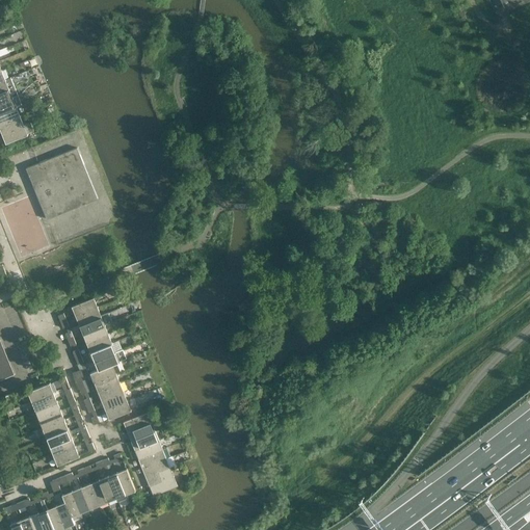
[(498,0),(503,10),(525,0),(498,0)]
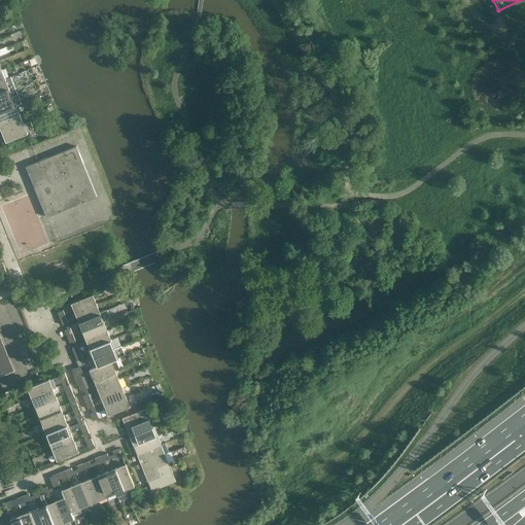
[(0,103),(10,99),(6,91),(0,93),(0,103)]
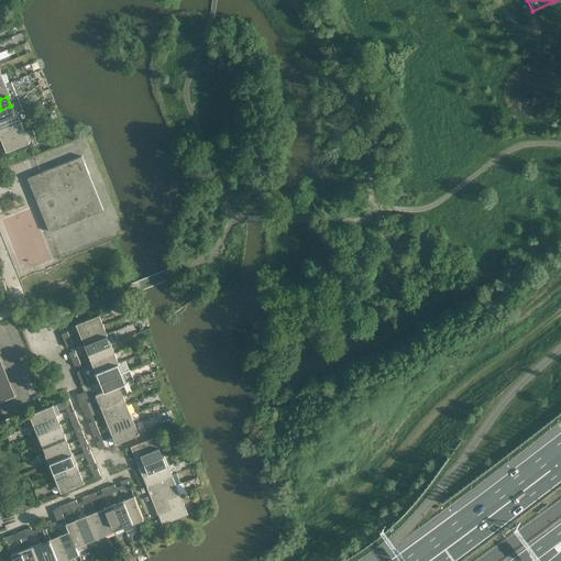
[(0,121),(14,116),(11,106),(0,110),(0,121)]
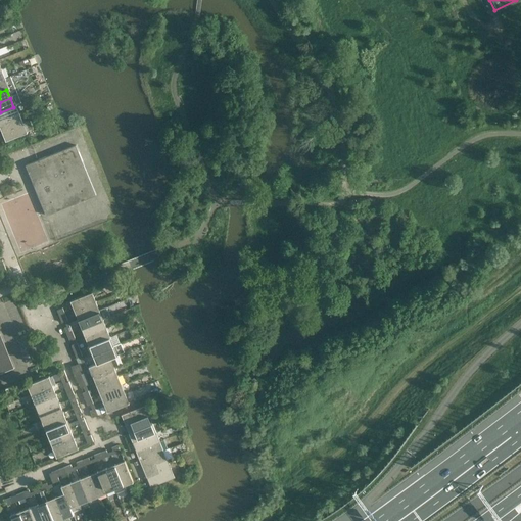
[(0,123),(17,116),(13,107),(0,112),(0,123)]
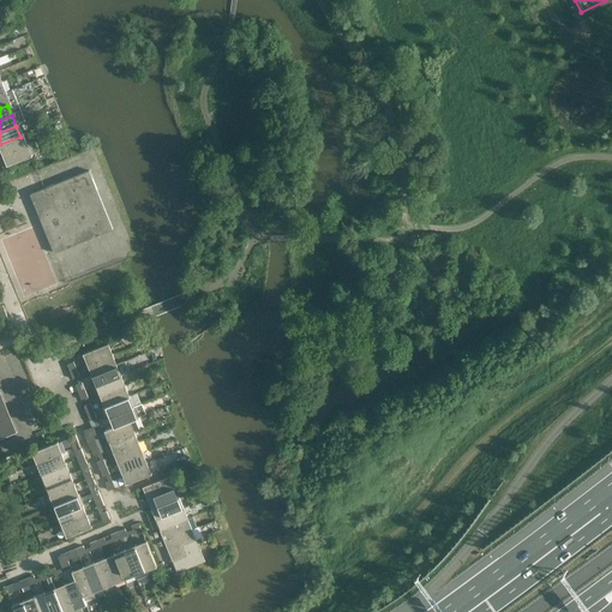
[(24,147),(21,137),(0,144),(0,153),(1,156),(24,147)]
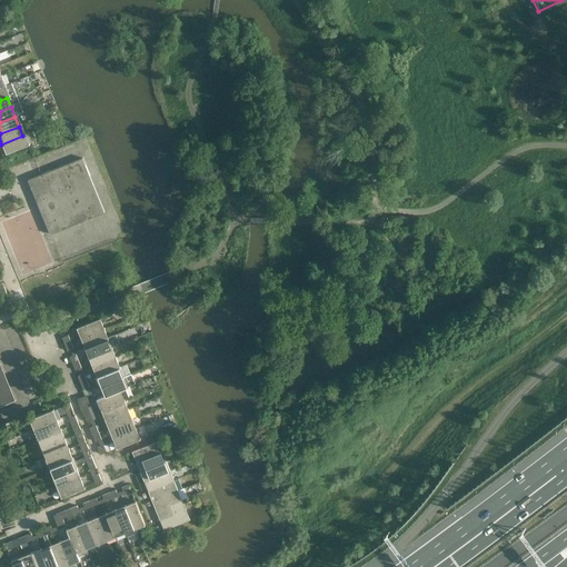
[(28,146),(27,146),(22,136),(1,145),(6,155),(5,155),(5,156),(28,146)]
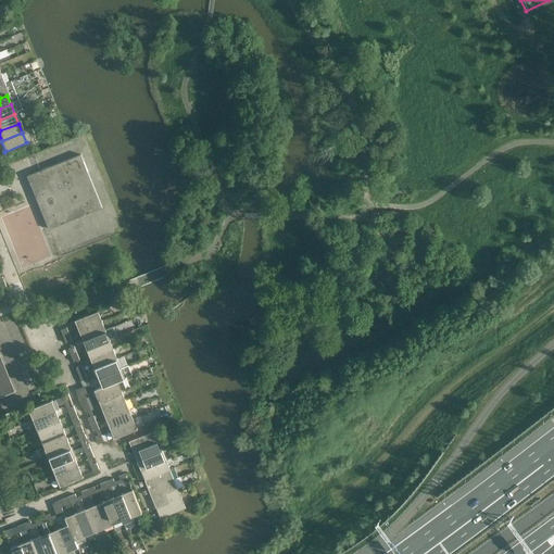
[(49,229),(100,208),(79,155),(38,173),(25,177),(47,230),(49,229)]
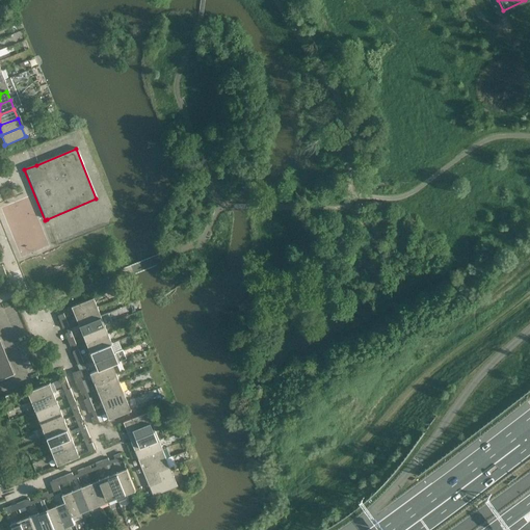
[(10,292),(8,285),(2,288),(5,294),(10,292)]
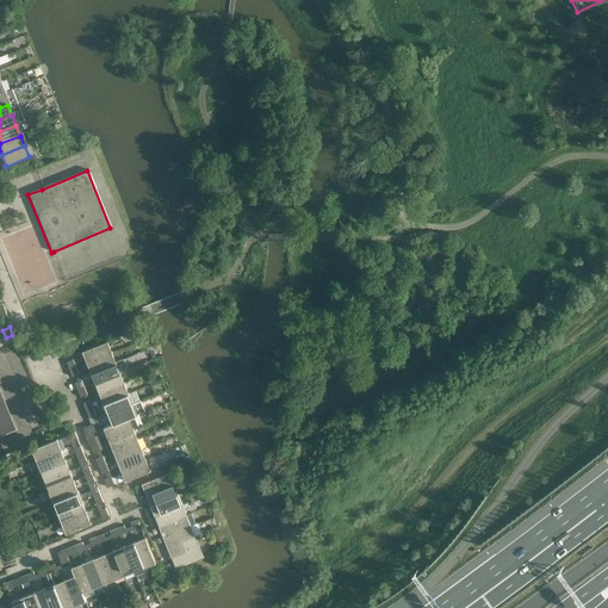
[(109,354),(105,345),(106,345),(106,343),(80,353),(81,354),(82,354),(86,364),(109,354)]
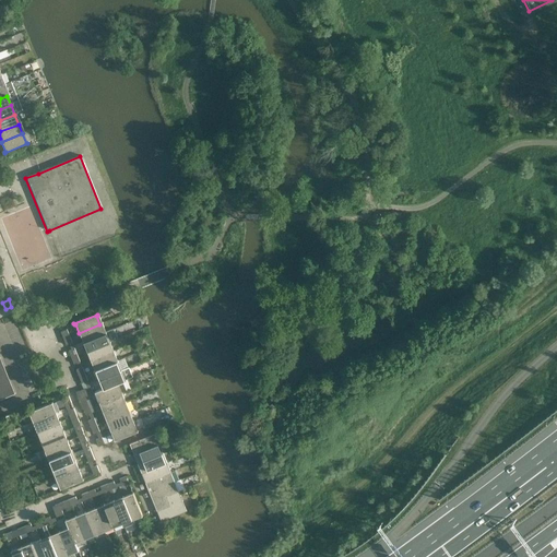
[(104,334),(99,324),(79,333),(83,343),(104,334)]
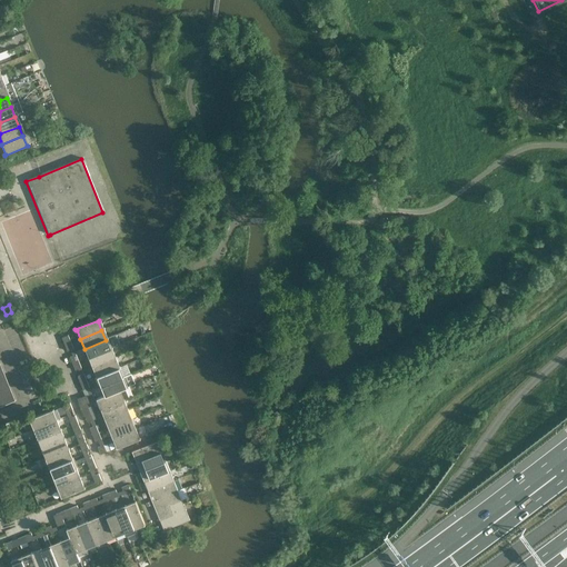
[(69,344),(66,337),(60,340),(62,347),(69,344)]
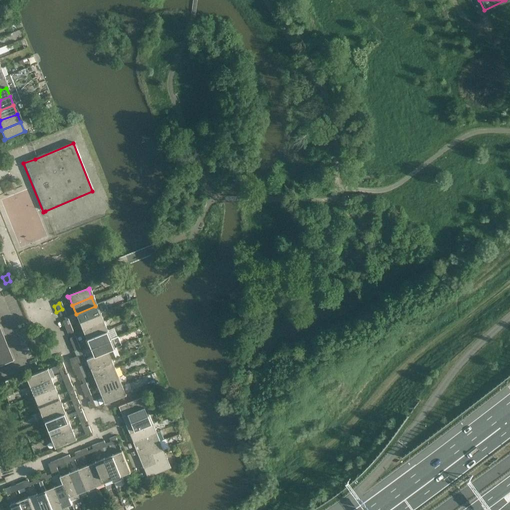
[(99,315),(95,306),(76,314),(79,323),(99,315)]
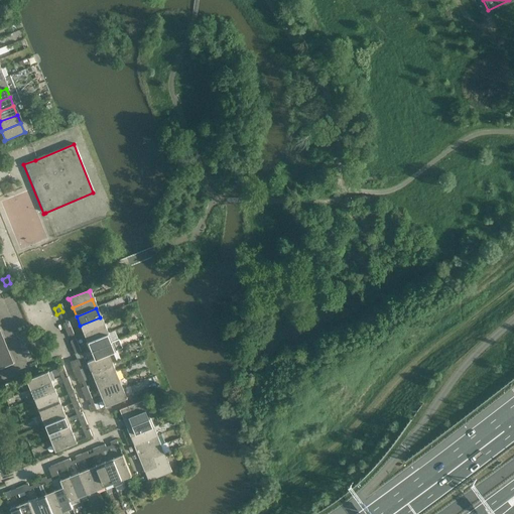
[(65,318),(62,311),(56,314),(59,320),(65,318)]
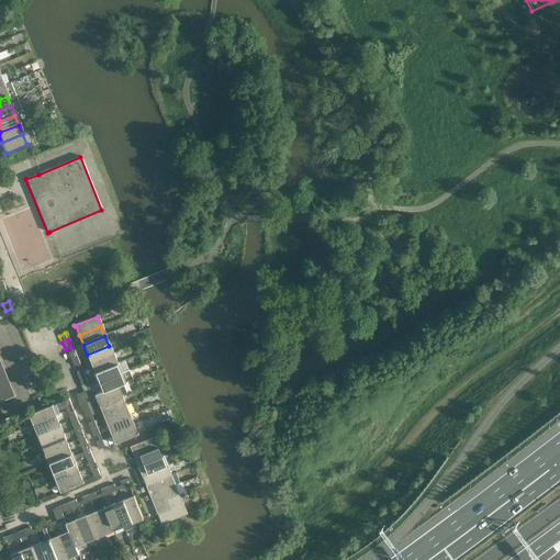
[(112,356),(109,346),(87,355),(91,364),(112,356)]
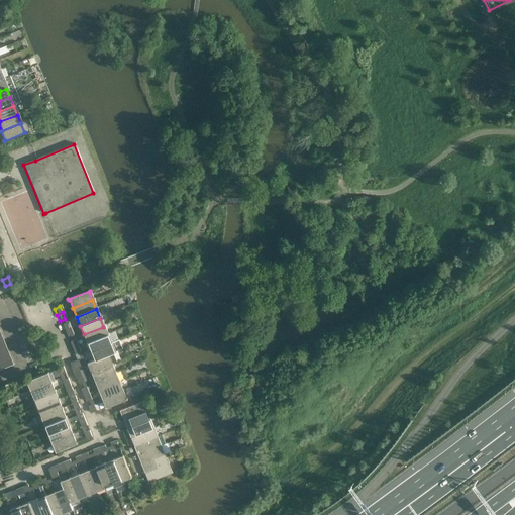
[(70,330),(67,324),(62,326),(64,332),(70,330)]
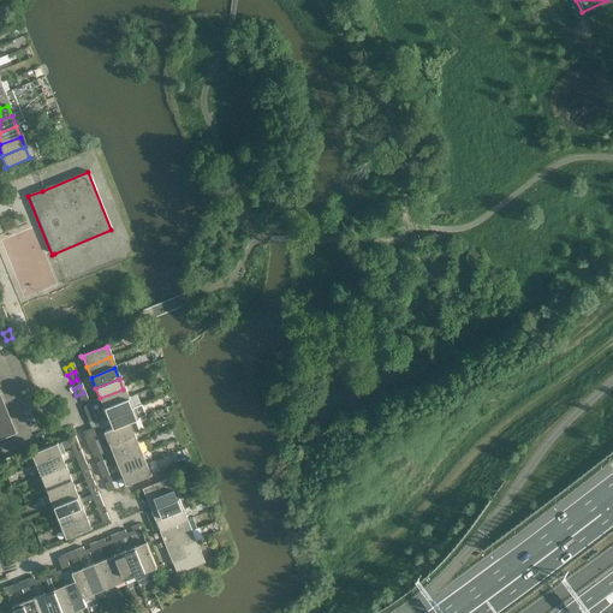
[(128,399),(123,390),(100,398),(103,409),(128,399)]
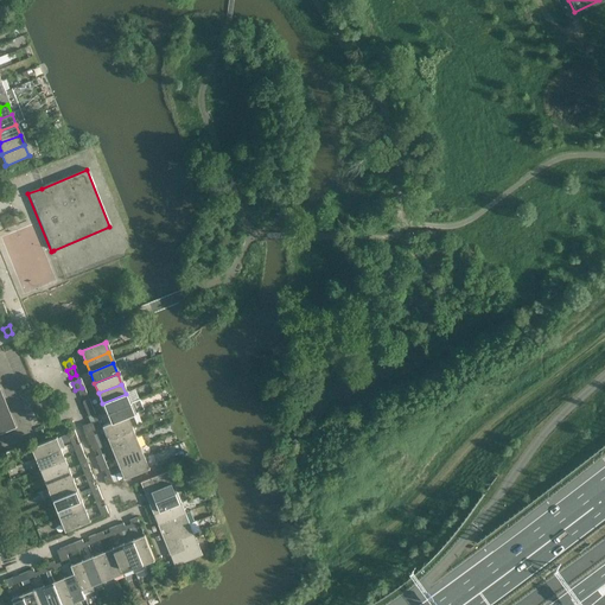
[(84,395),(82,388),(75,390),(78,397),(84,395)]
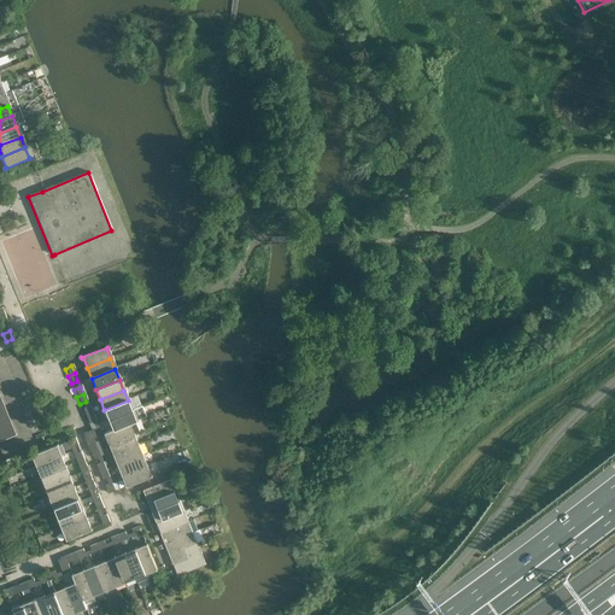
[(0,439),(15,434),(0,400),(0,439)]
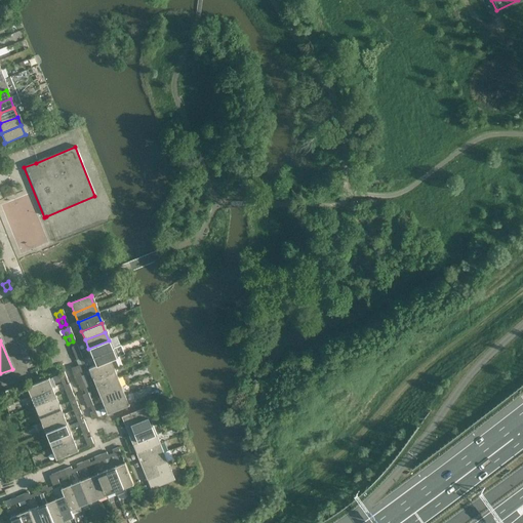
[(112,350),(109,340),(88,349),(92,358),(112,350)]
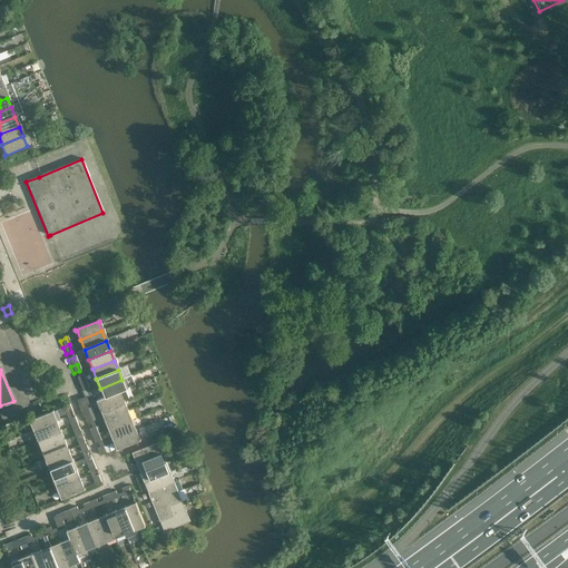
[(85,383),(82,376),(76,379),(78,387),(85,383)]
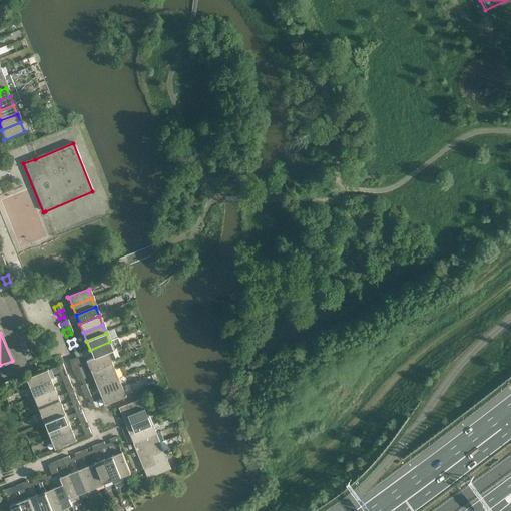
[(114,351),(114,350),(113,351),(109,342),(90,350),(93,358),(94,359),(106,354),(114,351)]
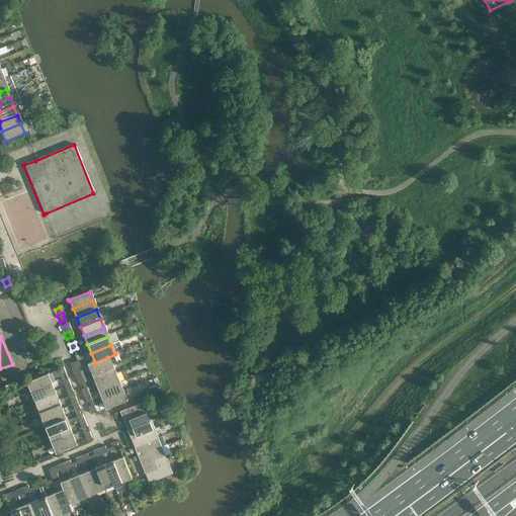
[(80,354),(77,348),(71,351),(74,357),(80,354)]
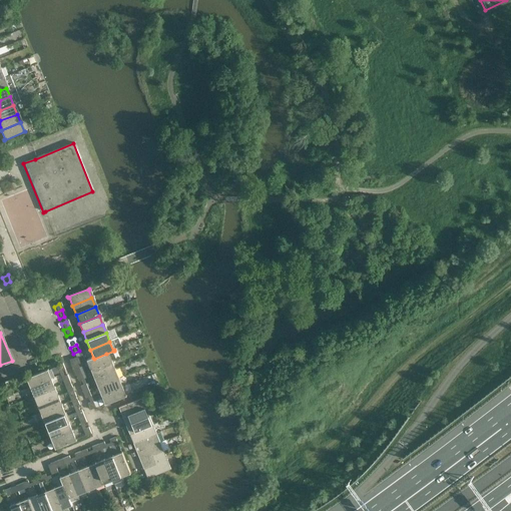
[(109,363),(106,354),(94,359),(93,358),(85,362),(86,362),(87,362),(90,370),(109,363)]
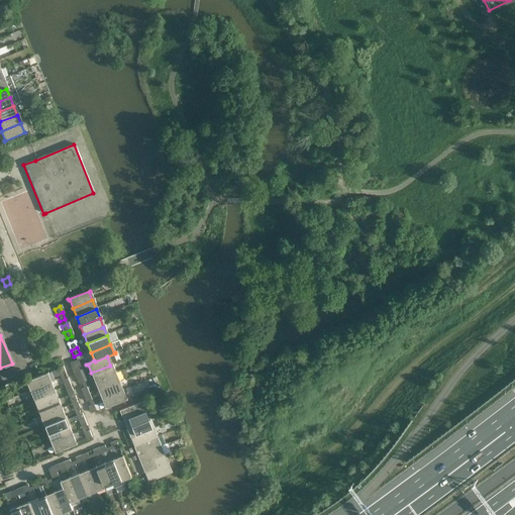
[(84,366),(82,359),(76,362),(79,368),(84,366)]
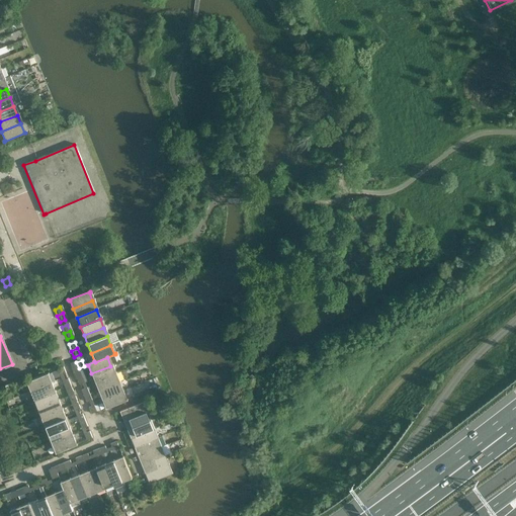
[(114,374),(110,366),(91,373),(95,382),(114,374)]
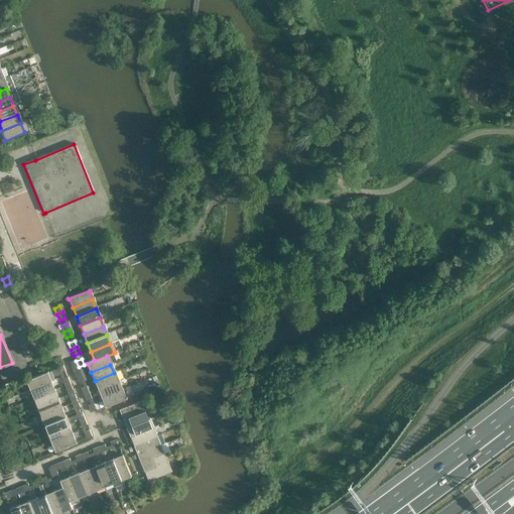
[(65,374),(61,368),(56,370),(58,376),(65,374)]
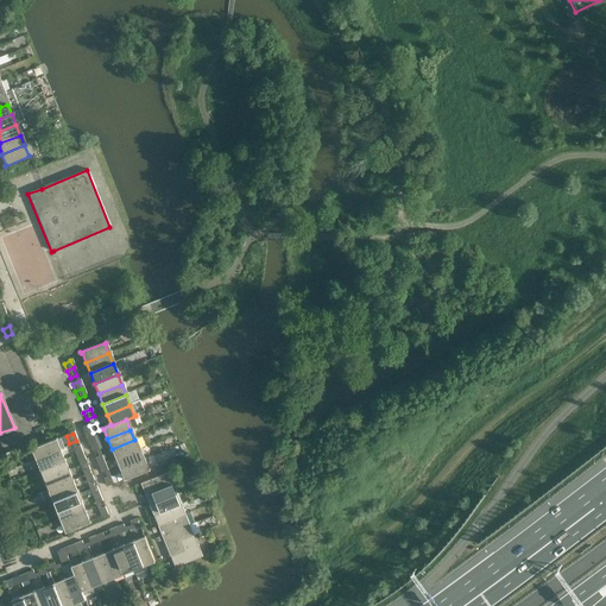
[(95,444),(92,436),(86,440),(88,447),(95,444)]
